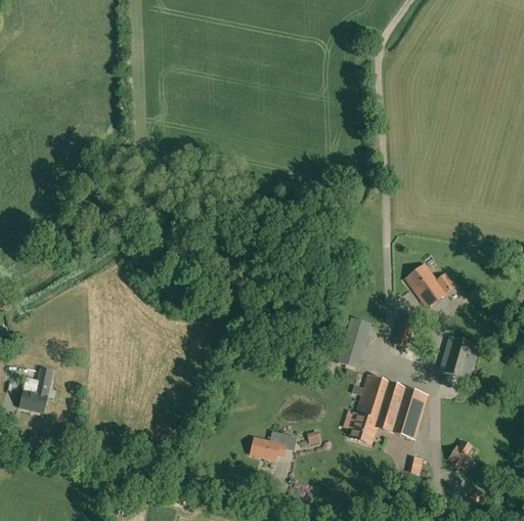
[(426,306),(446,292),(445,292),(454,285),(447,275),(438,281),(425,262),(405,277),(426,306)]
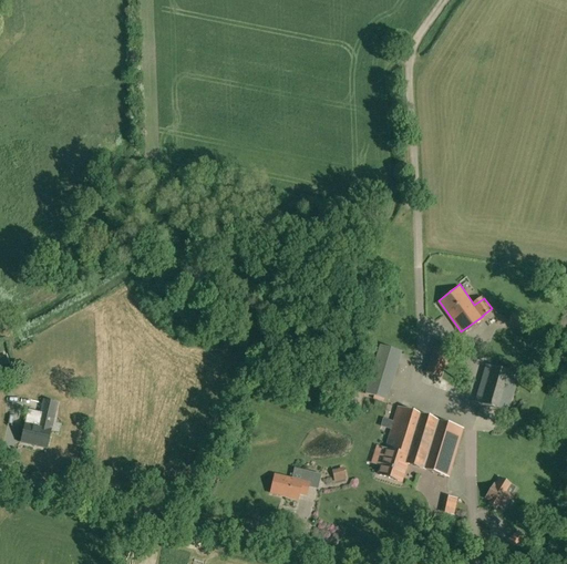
[(507,322),(523,328),(527,318),(512,313),(507,322)]
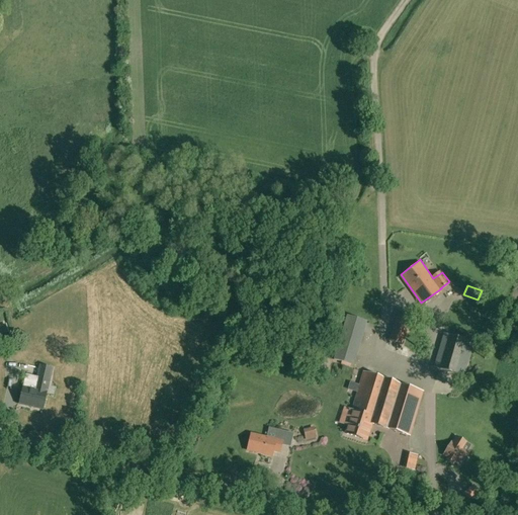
[(353,362),(366,320),(346,314),(334,356),(353,362)]
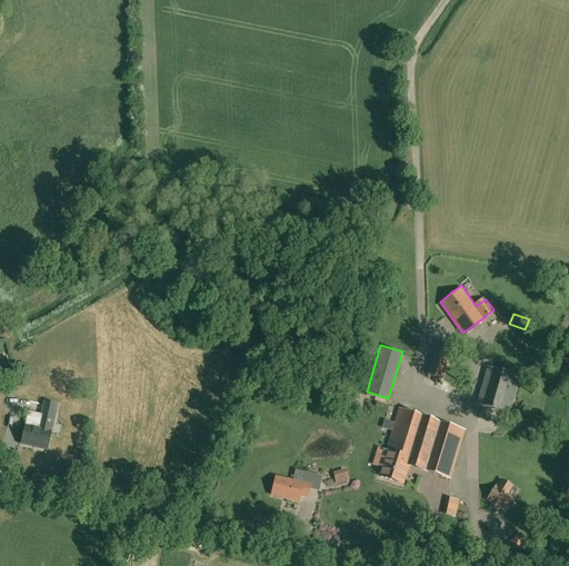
[(521,375),(488,364),(477,400),(510,413),(521,375)]
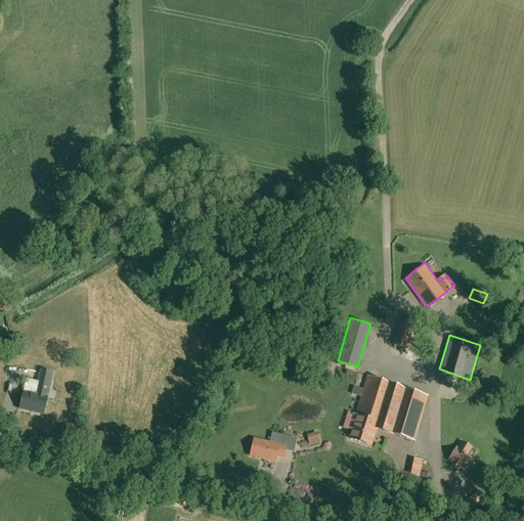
[(23,389),(19,405),(42,410),(52,371),(40,367),(35,392),(23,389)]
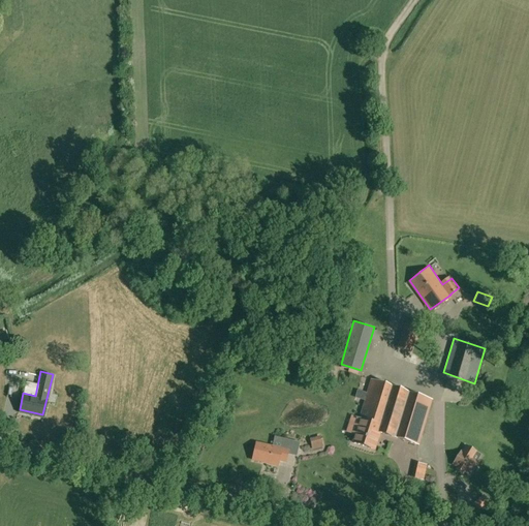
[(356,422),(363,424),(355,445),(372,451),(379,429),(419,442),(434,398),(372,377),(356,422)]
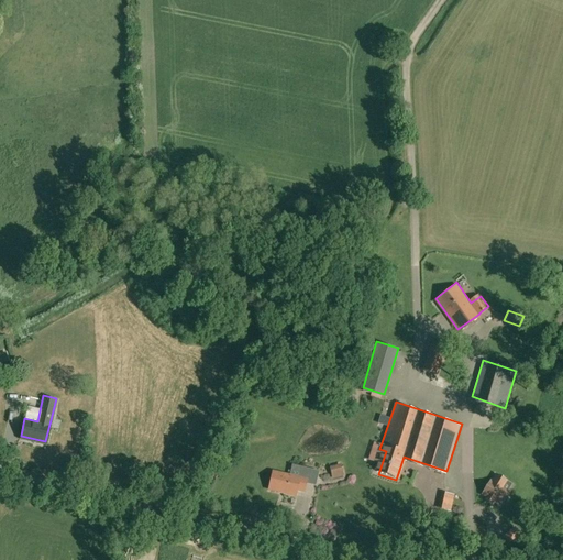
[(341,461),(329,464),(332,476),(344,474),(341,461)]
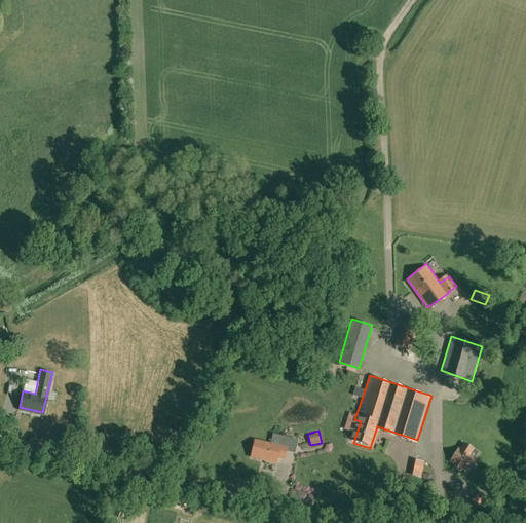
[(285,457),(287,444),(271,441),(271,442),(255,438),(252,454),(276,460),(277,455),(285,457)]
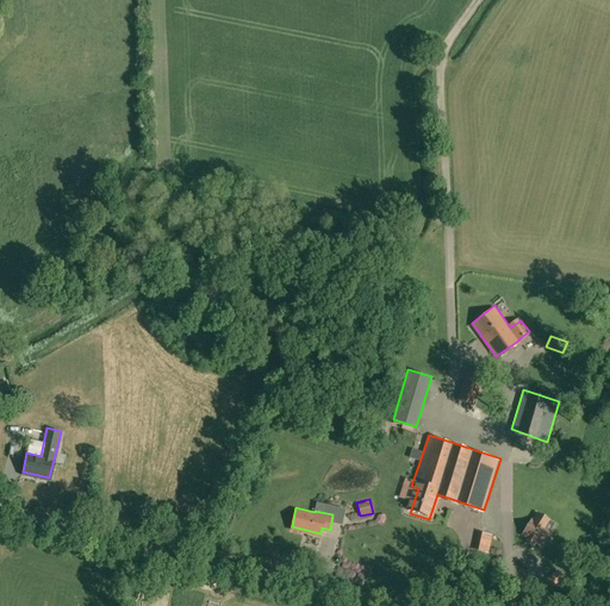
[(552,532),(535,518),(524,531),(541,545),(552,532)]
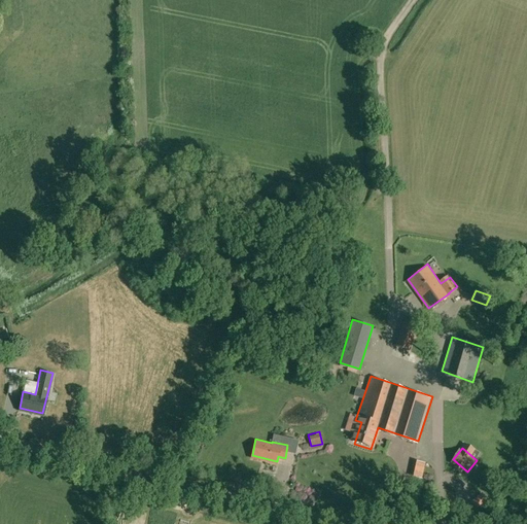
[(420,476),(422,460),(411,458),(409,475),(420,476)]
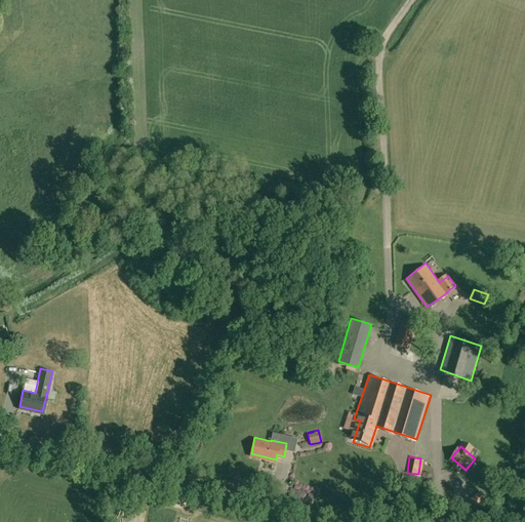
[(480,489),(476,493),(481,498),(485,494),(480,489)]
